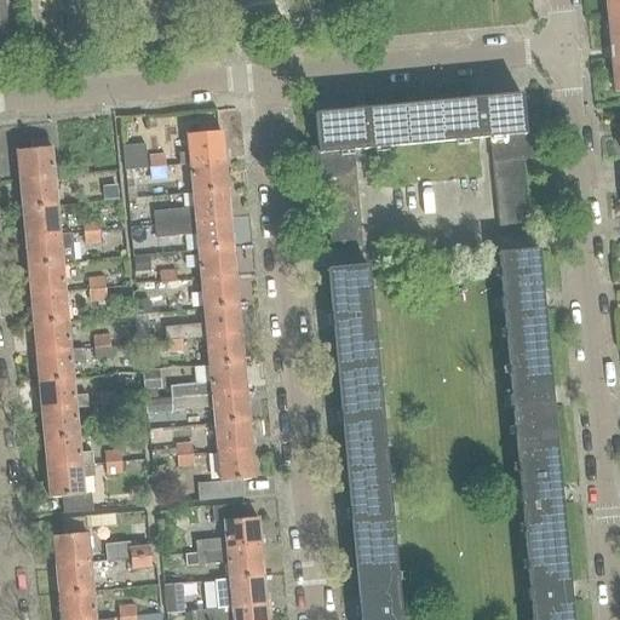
[(619,0),(604,0),(607,15),(619,13),(619,0)]
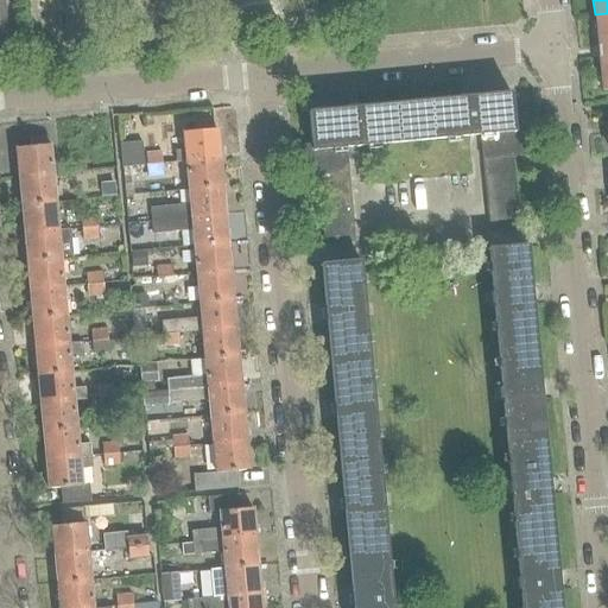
[(607,13),(595,14),(602,92),(607,90),(607,13)]
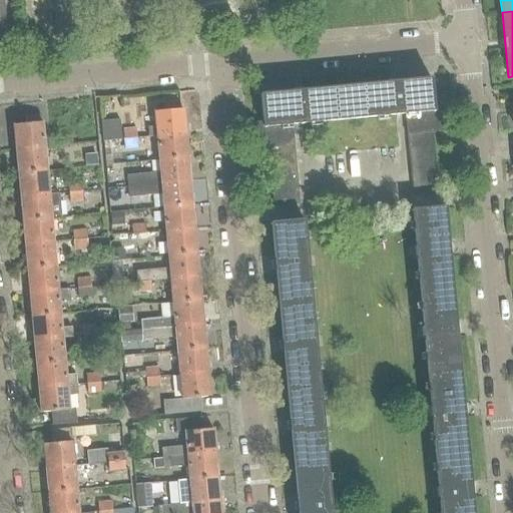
[(445,132),(444,118),(443,105),(442,105),(442,107),(433,108),(430,80),(428,80),(428,81),(397,84),(396,79),(387,80),(387,84),(346,88),(349,118),(407,113),(409,135),(433,133),(445,132)]
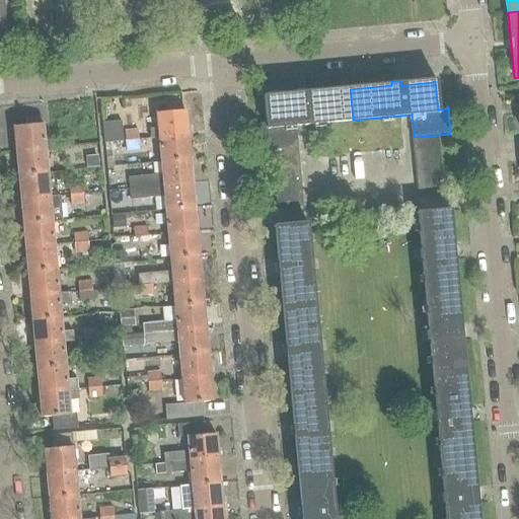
[(350,89),(308,93),(307,89),(298,90),(298,94),(267,97),(267,96),(265,96),(267,126),(257,127),(257,125),(256,125),(258,151),(261,151),(260,150),(272,149),(297,147),(295,126),(353,120),(350,89)]
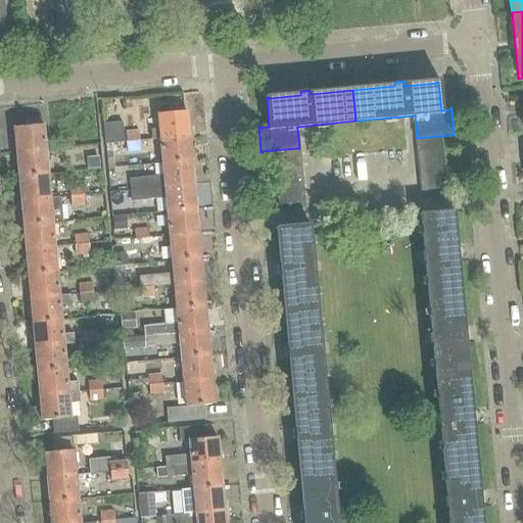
[(159,140),(188,137),(186,112),(157,115),(158,131),(150,132),(151,141),(159,140)]
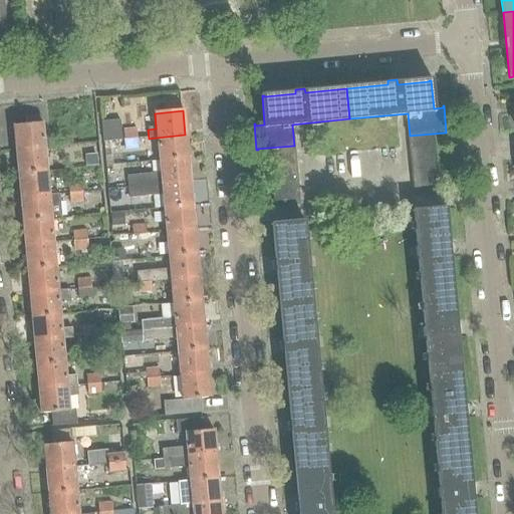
[(101,123),(103,143),(121,142),(119,121),(101,123)]
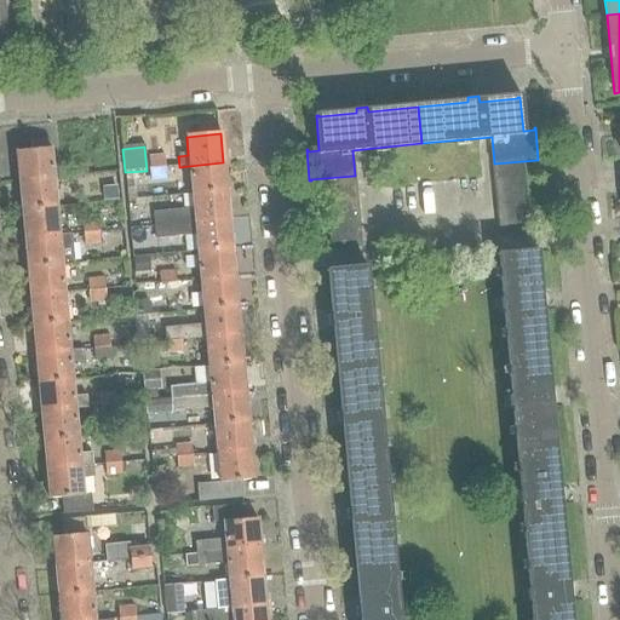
[(17,151),(19,181),(61,177),(59,166),(52,166),(50,149),(17,151)]
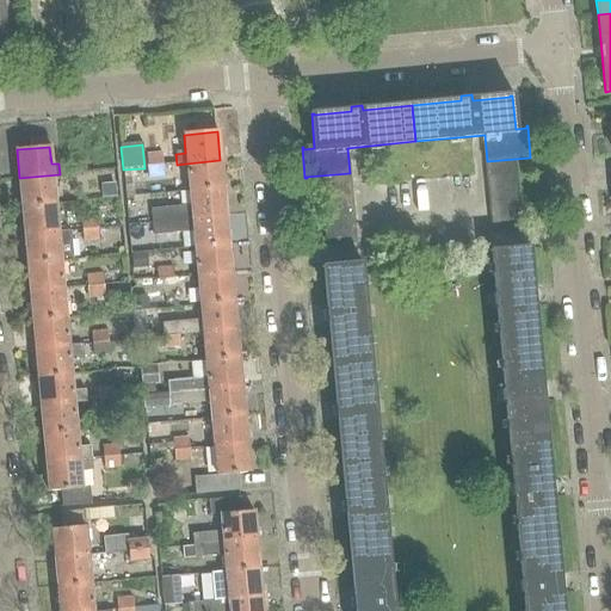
[(161,155),(148,156),(146,156),(147,167),(162,166),(161,155)]
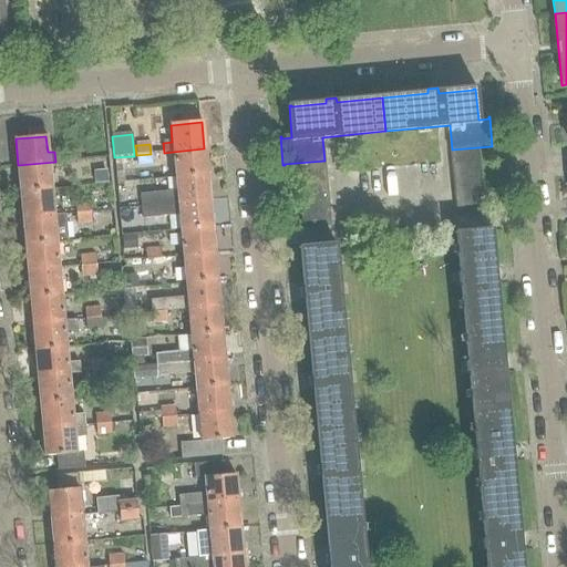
[(452,150),(453,162),(480,160),(478,147),(452,150)]
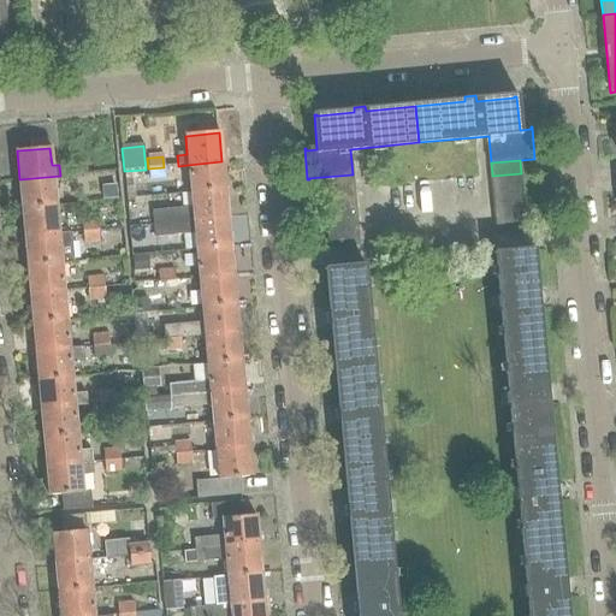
[(221,161),(188,165),(190,193),(224,190),(221,161)]
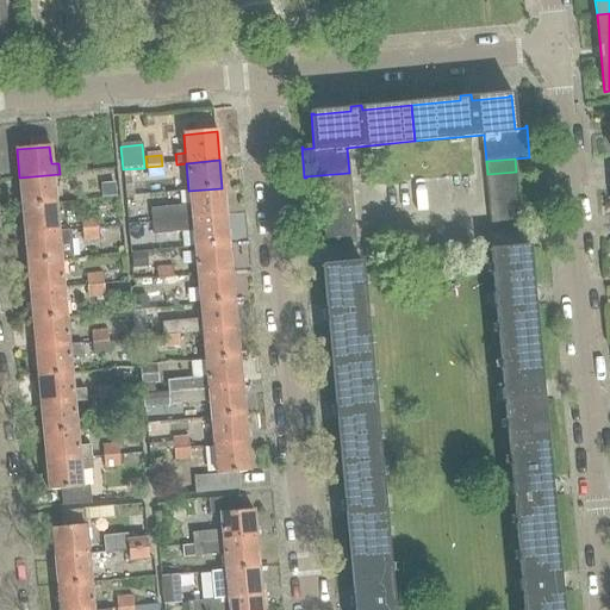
[(162,166),(147,167),(148,179),(163,178),(162,166)]
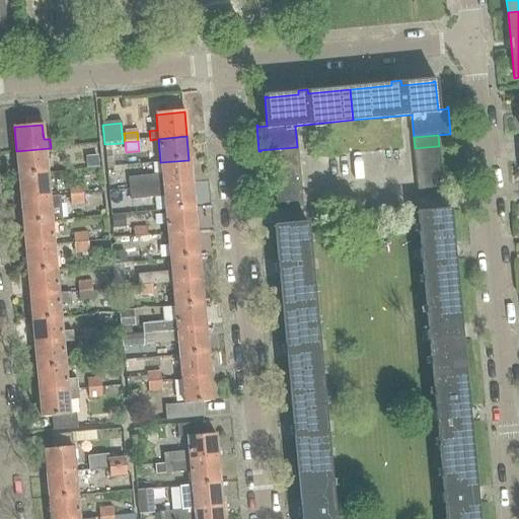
[(439,146),(415,148),(416,160),(440,158),(439,146)]
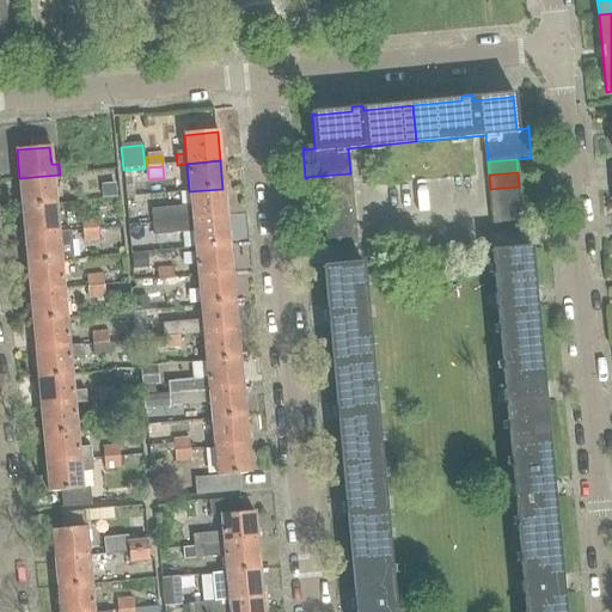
[(350,173),(320,176),(322,190),(352,187),(350,173)]
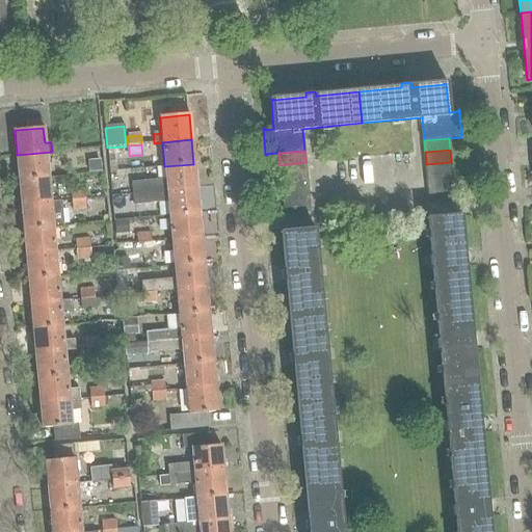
[(17,155),(19,180),(48,178),(46,162),(53,162),(52,152),(17,155)]
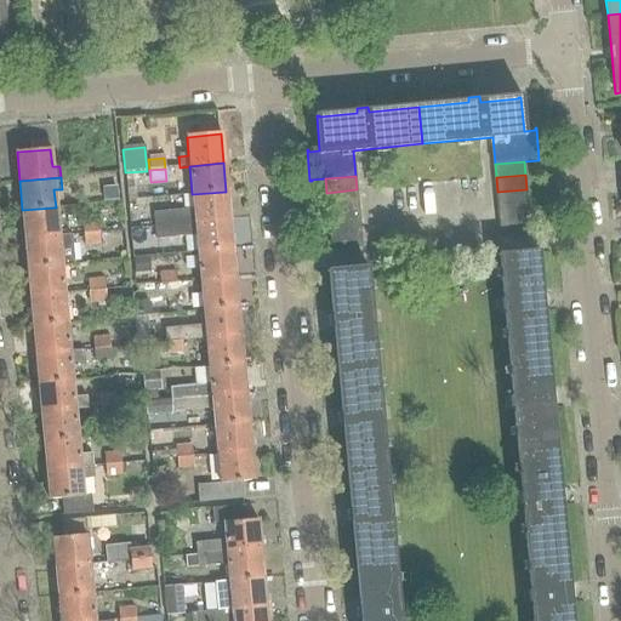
[(357,189),(326,193),(328,208),(358,204),(357,189)]
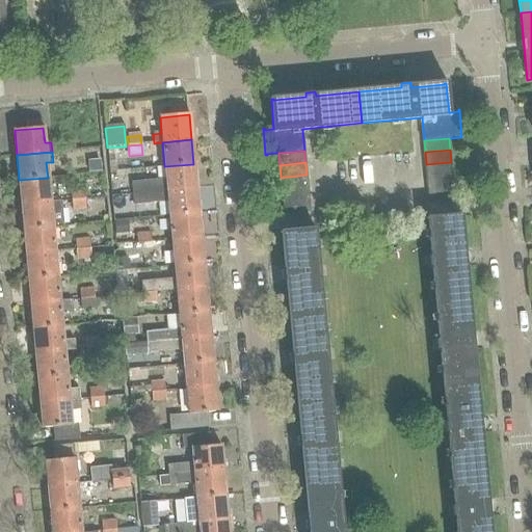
[(451,162),(426,164),(427,176),(452,174),(451,162)]
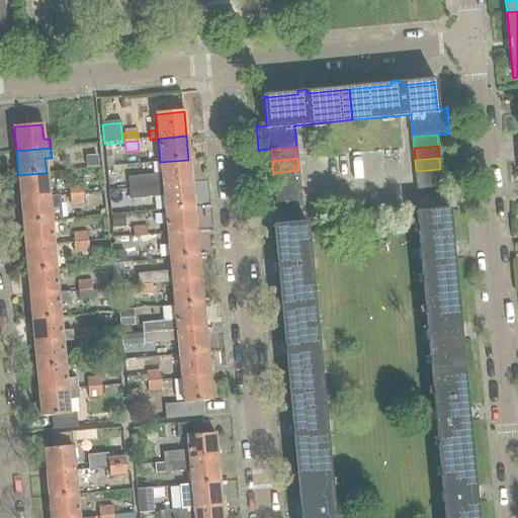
[(98,159),(86,160),(87,167),(99,166),(98,159)]
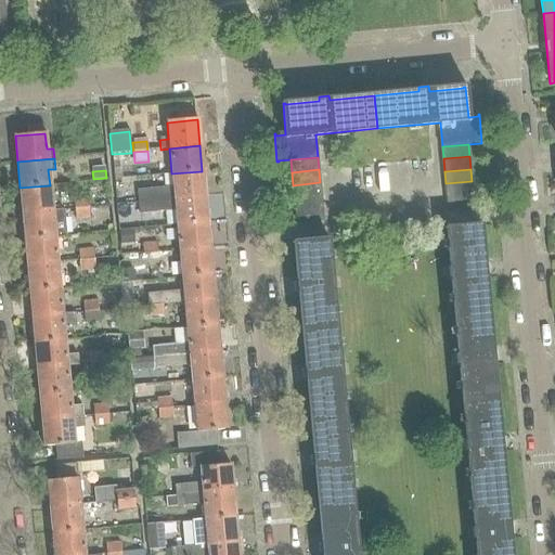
[(173,189),(137,192),(138,203),(205,197),(203,178),(202,171),(171,173),(173,189)]
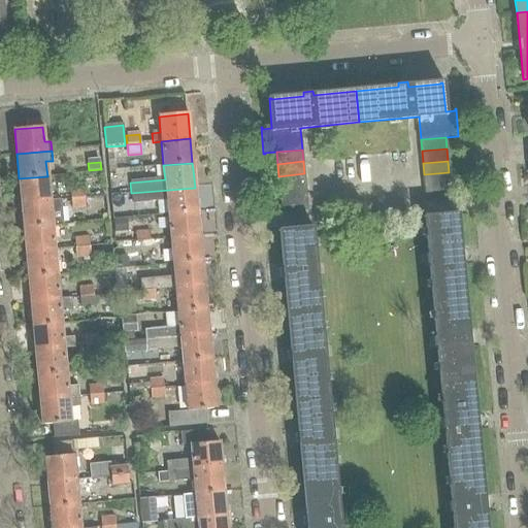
[(449,172),(424,174),(425,187),(450,185),(449,172)]
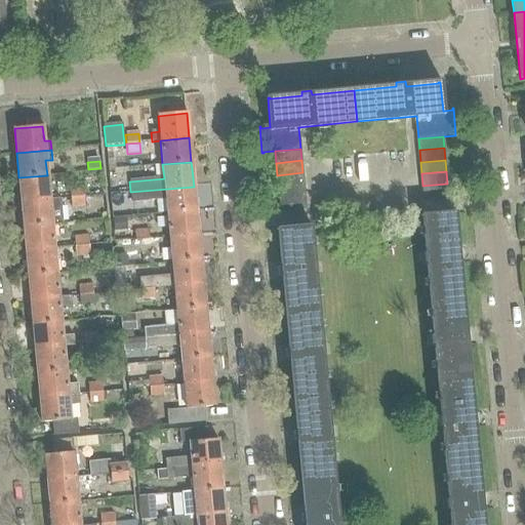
[(303,172),(277,175),(278,187),(305,185),(303,172)]
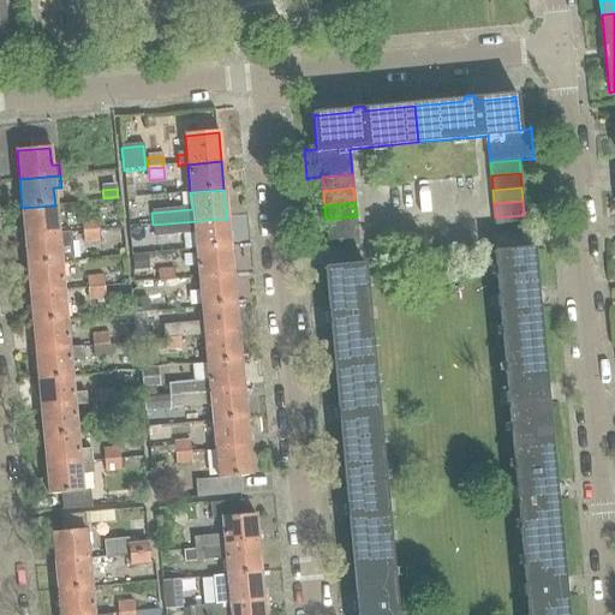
[(25,237),(58,233),(55,206),(22,208),(25,237)]
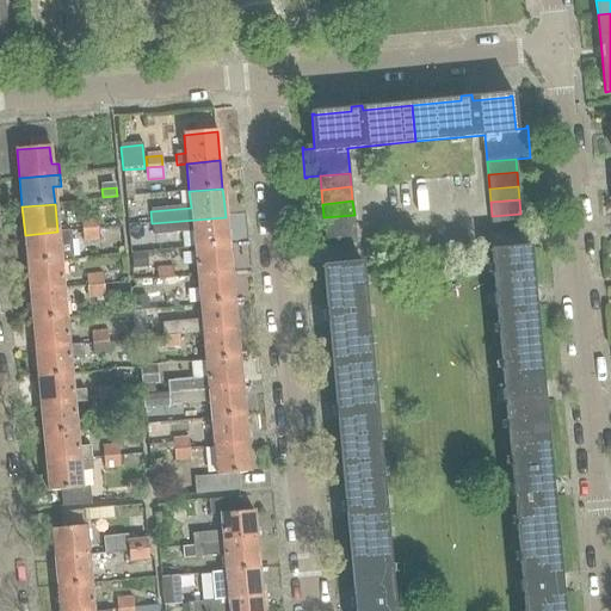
[(520,214),(492,216),(493,229),(522,227),(520,214)]
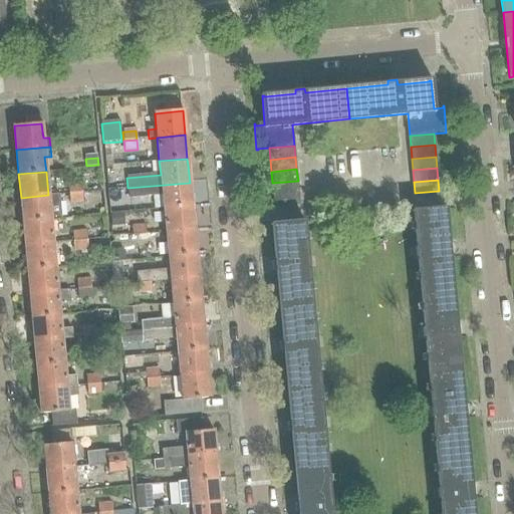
[(298,181),(272,183),(273,195),(299,193),(298,181)]
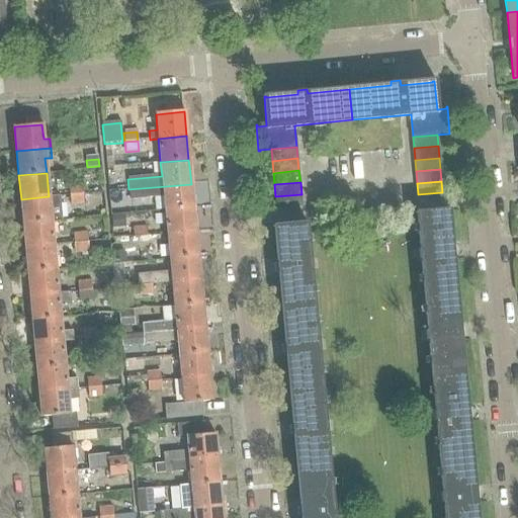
[(68,184),(69,194),(83,193),(82,183),(68,184)]
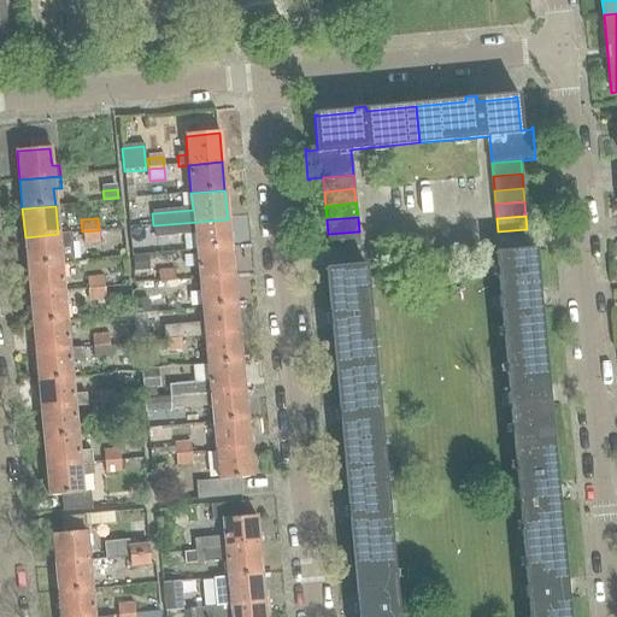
[(228,219),(153,225),(154,238),(195,234),(197,251),(230,247),(228,230),(228,219)]
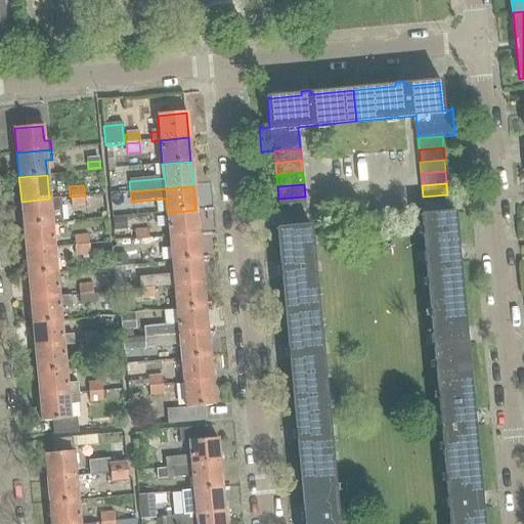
[(84,195),(70,197),(71,207),(85,206),(84,195)]
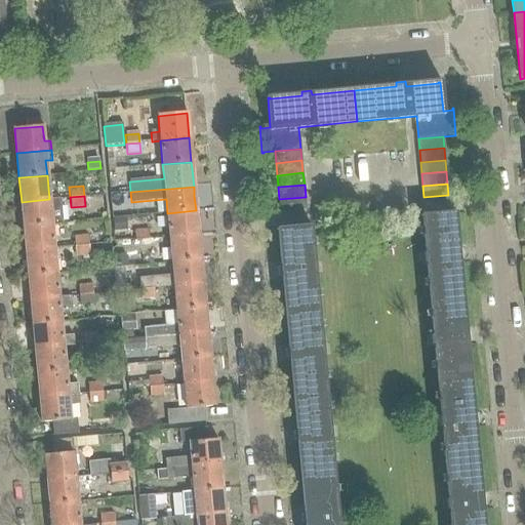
[(306,197),(279,199),(280,211),(307,209),(306,197)]
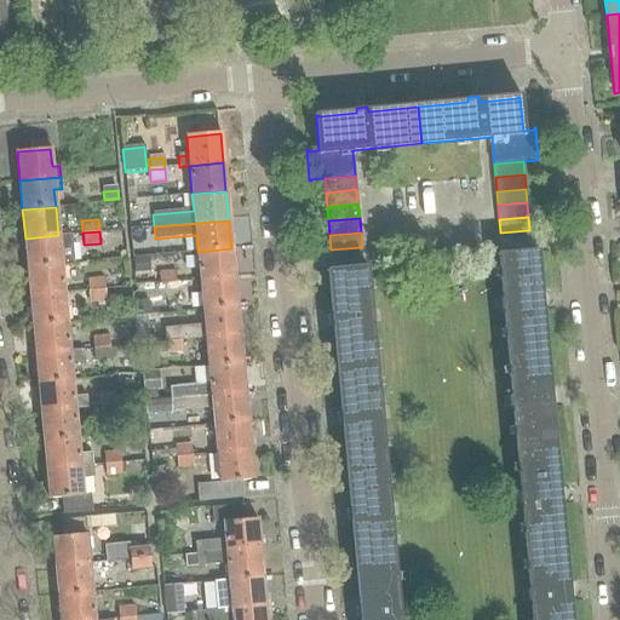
[(28,268),(61,264),(74,263),(72,235),(58,236),(58,235),(26,239),(28,268)]
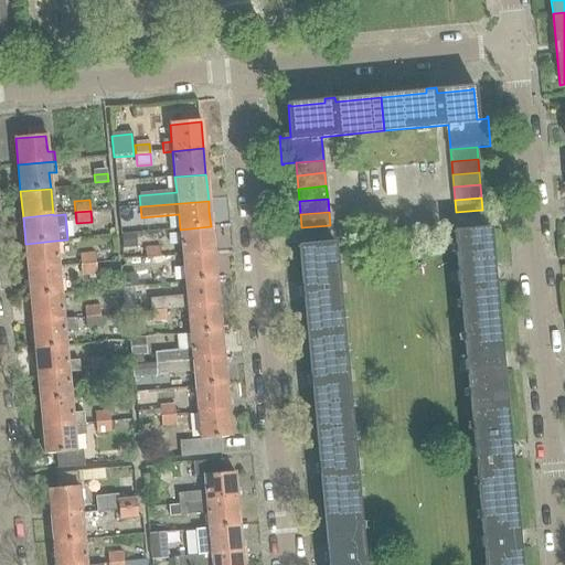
[(180,230),(182,256),(213,253),(211,226),(180,230)]
